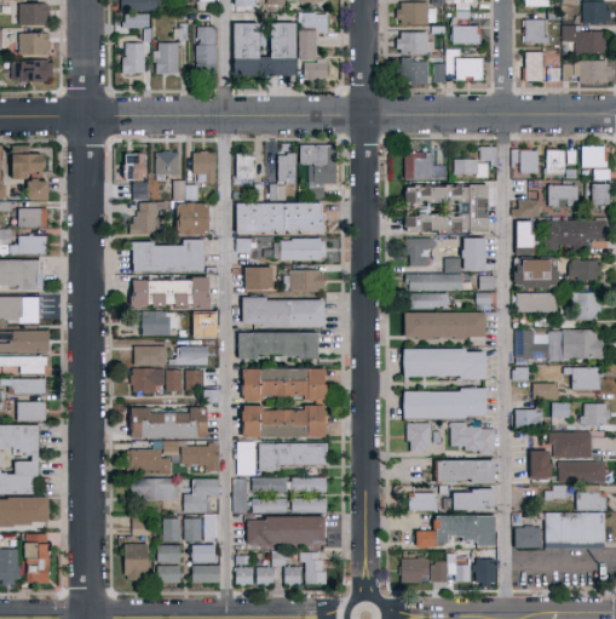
[(120,0),(120,11),(157,12),(156,0),(120,0)]
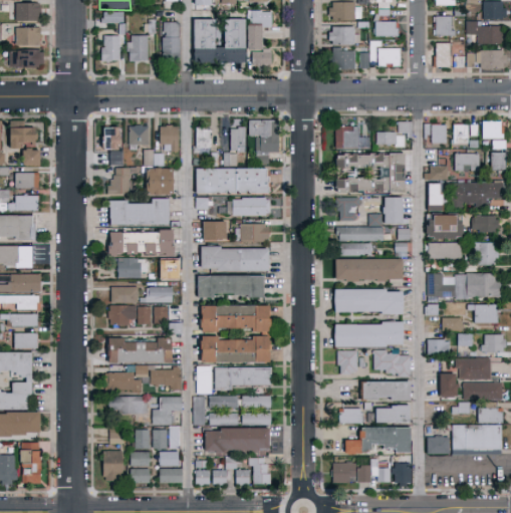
[(505,2),(483,2),(484,19),(505,19),(505,2)]
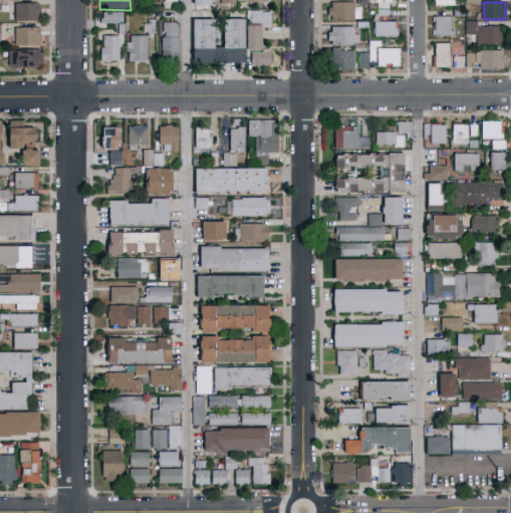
[(16,3),(15,21),(39,22),(40,4),(16,3)]
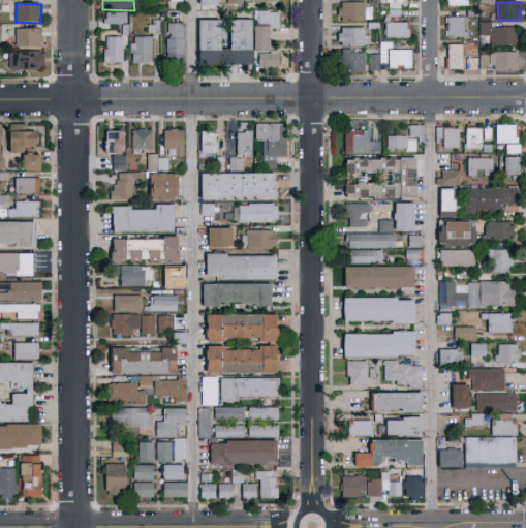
[(373,4),(339,3),(339,21),(372,21),(373,4)]
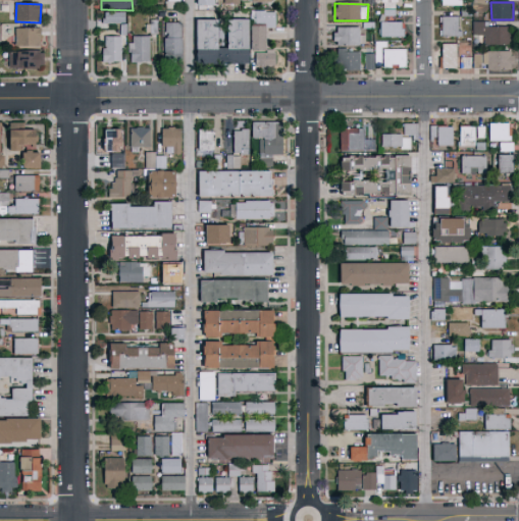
[(276,29),(276,12),(255,11),(254,23),(266,23),(266,28),(276,29)]
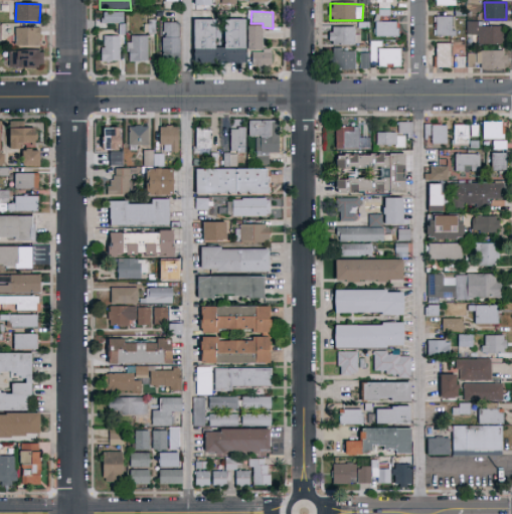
[(124,12),(103,12),(103,23),(124,23),(124,12)]
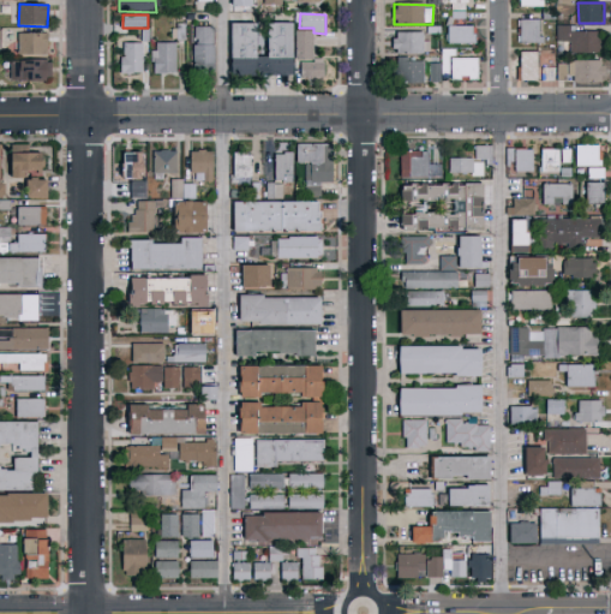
[(541,21),(521,21),(520,42),(540,43),(541,21)]
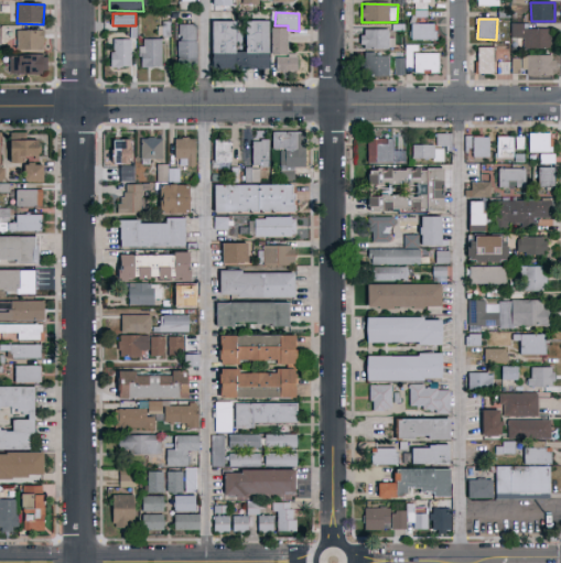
[(243,22),(243,53),(234,53),(234,22),(211,22),(211,69),(267,71),(267,22),(243,22)]
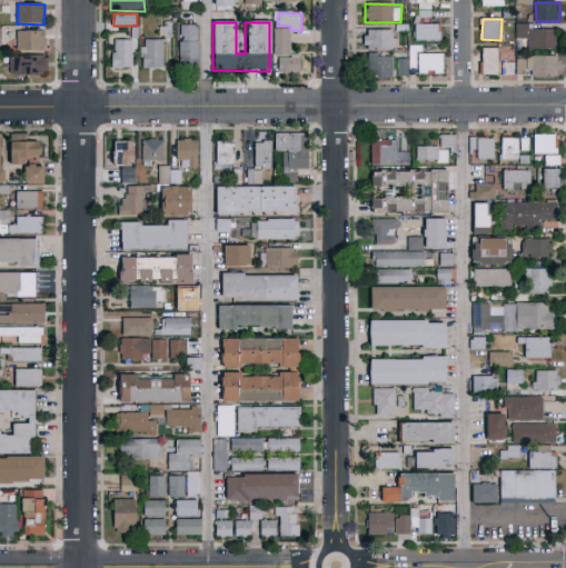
[(200,26),(181,25),(180,66),(199,66),(200,26)]
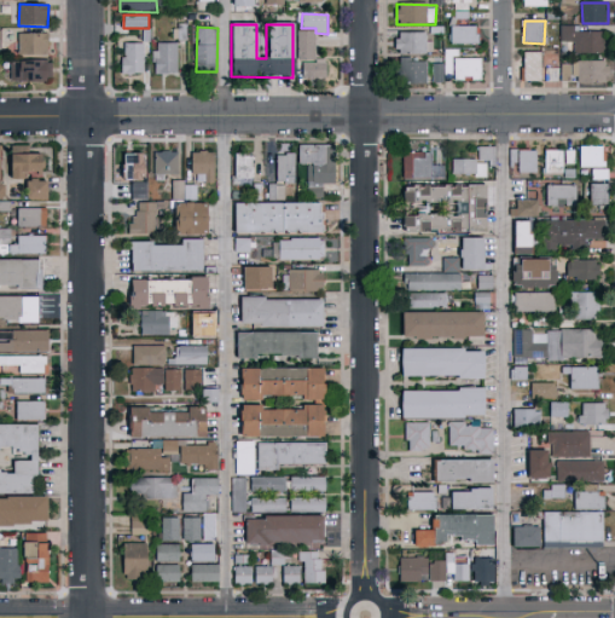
[(479,27),(452,27),(453,45),(479,45),(479,27)]
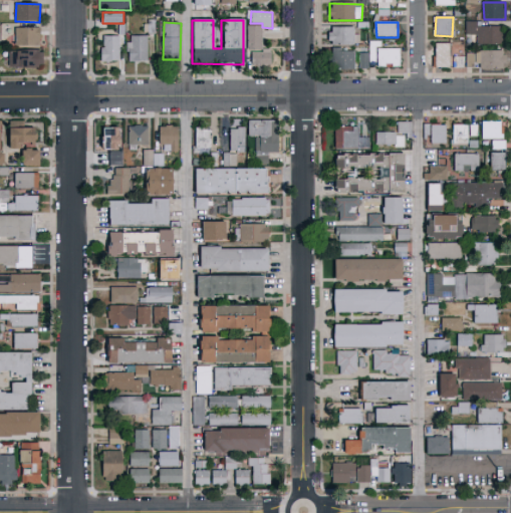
[(478,45),(504,44),(503,26),(482,27),(482,22),(466,22),(467,35),(478,35),(478,45)]
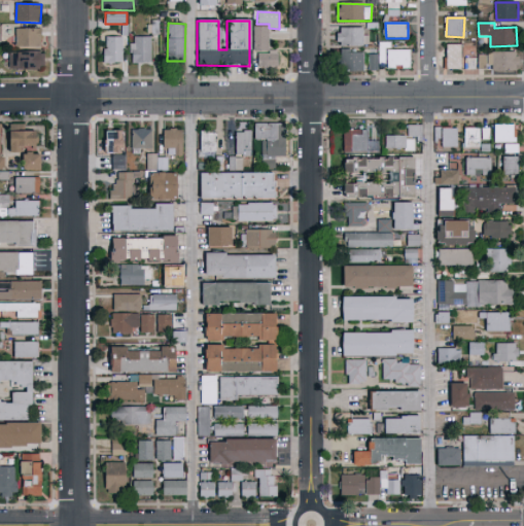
[(252,25),(252,53),(258,53),(257,66),(279,67),(279,50),(268,50),(268,26),(252,25)]
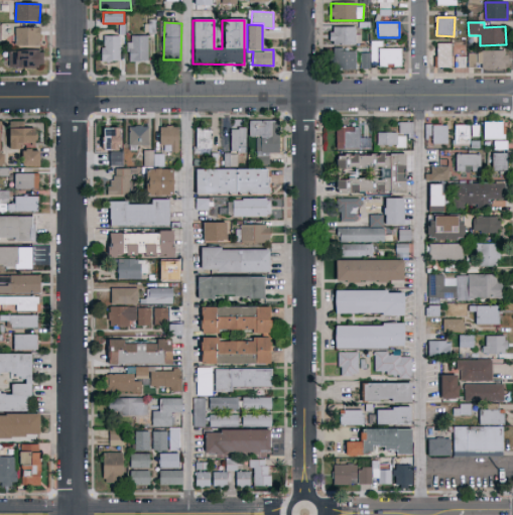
[(40,27),(15,28),(16,46),(40,45),(40,27)]
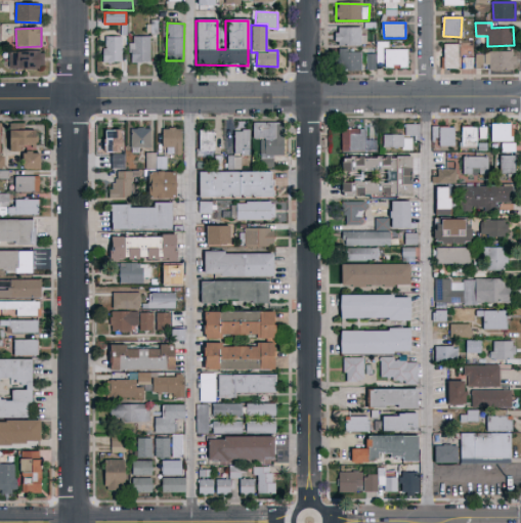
[(337,28),(337,46),(367,45),(367,35),(361,35),(361,28),(337,28)]
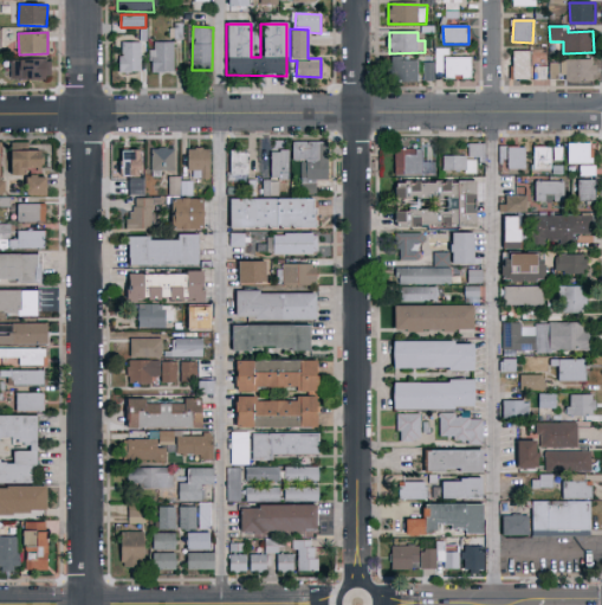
[(175,42),(153,43),(153,72),(176,72),(175,42)]
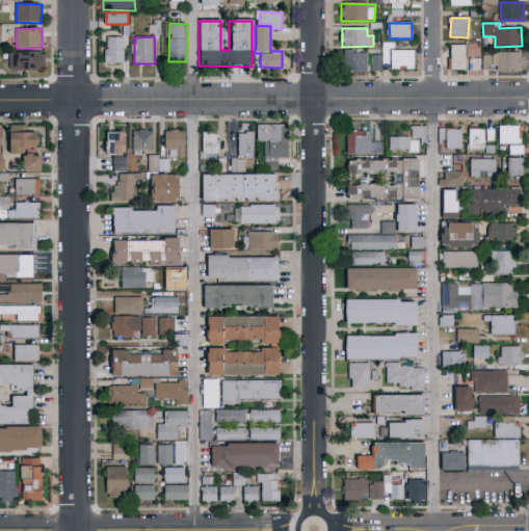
[(125,37),(108,37),(108,51),(105,51),(105,63),(125,63),(125,37)]
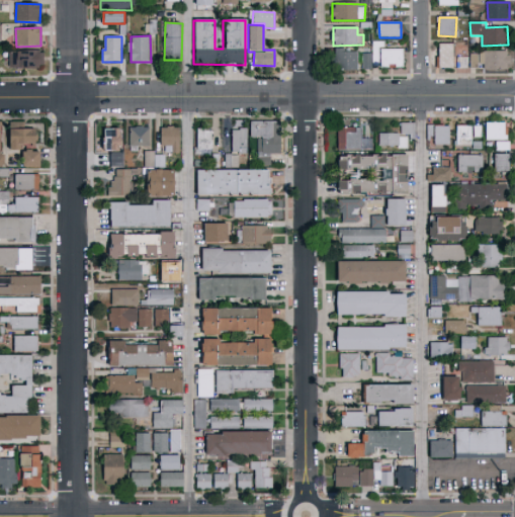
[(403,49),(387,49),(387,41),(373,41),(374,68),(403,67),(403,49)]
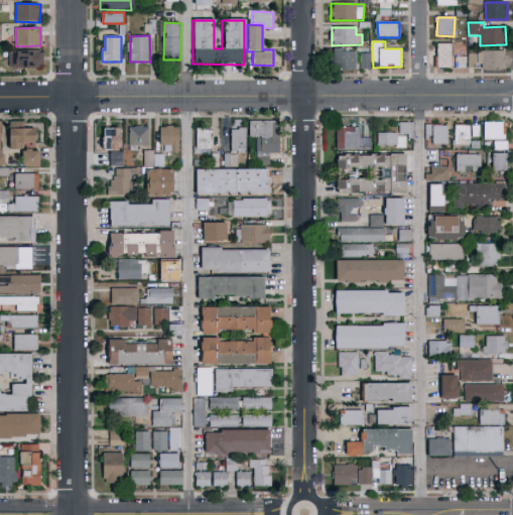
[(437,68),(452,69),(452,43),(437,43),(437,68)]
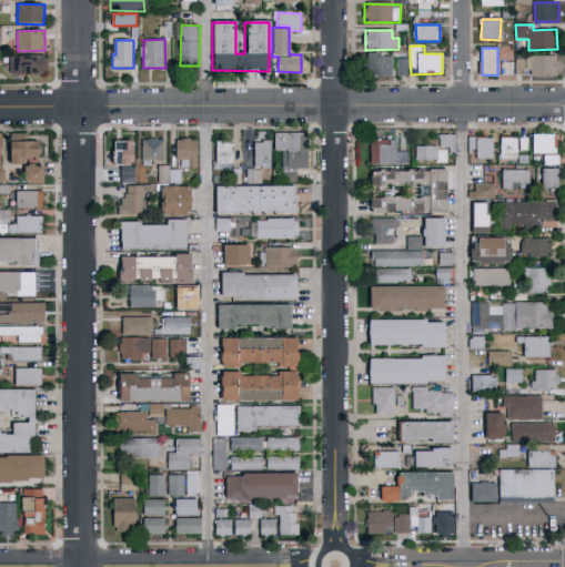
[(393,77),(394,56),(367,54),(367,77),(393,77)]
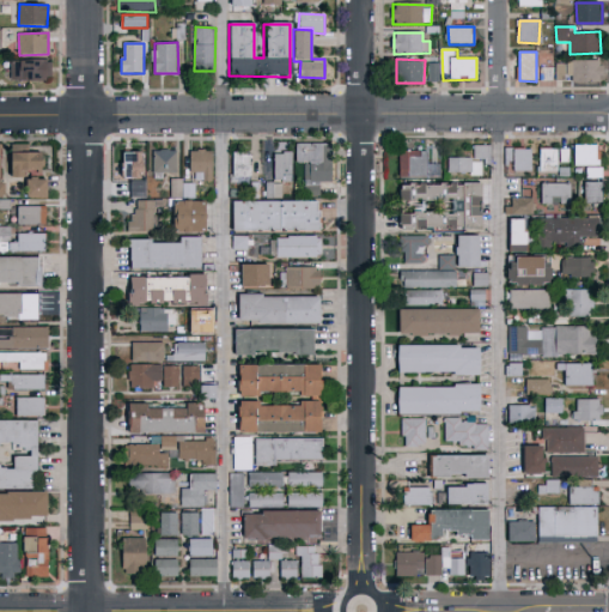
[(50,80),(50,61),(11,60),(10,80),(50,80)]
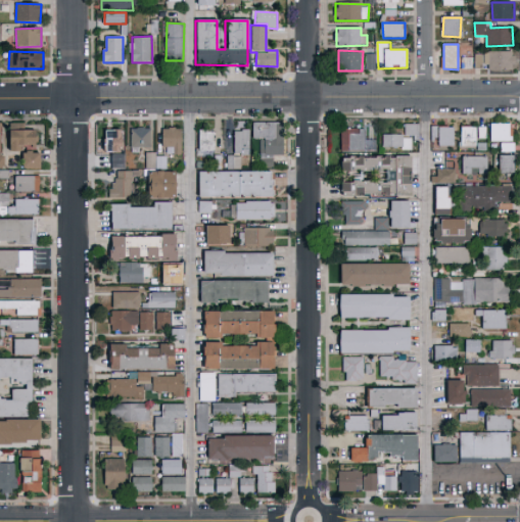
[(514,51),(485,52),(485,70),(515,70),(514,51)]
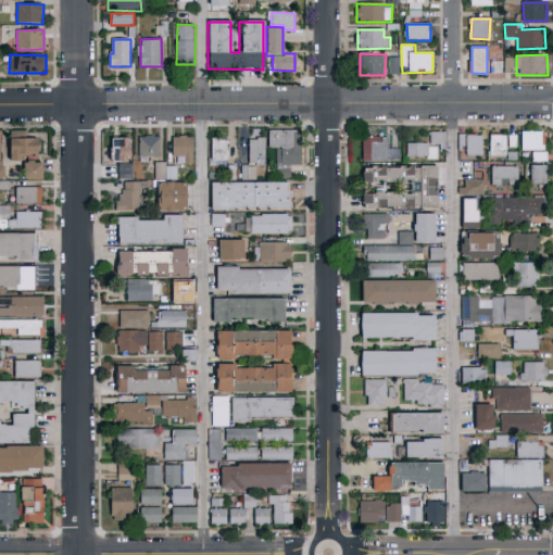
[(390,75),(401,74),(400,58),(390,58),(390,75)]
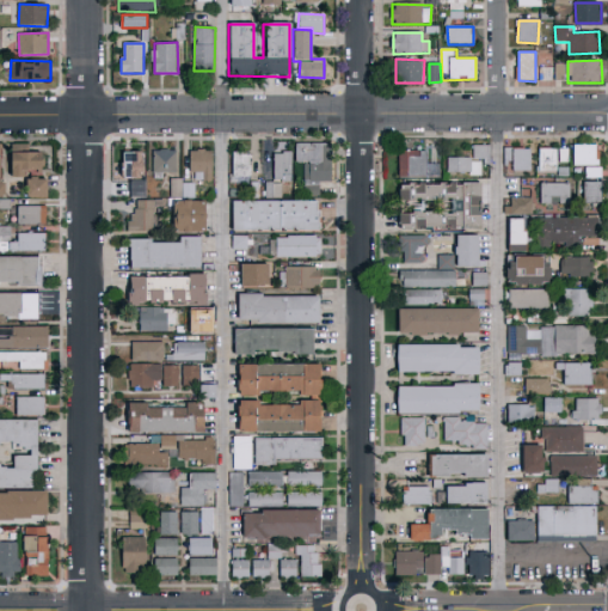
[(565,80),(564,66),(540,66),(540,81),(565,80)]
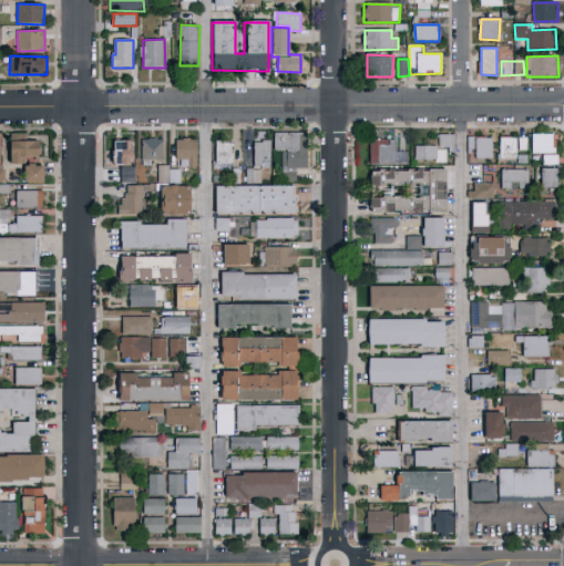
[(270,132),(262,131),(260,142),(249,141),(248,166),(269,167),(270,132)]
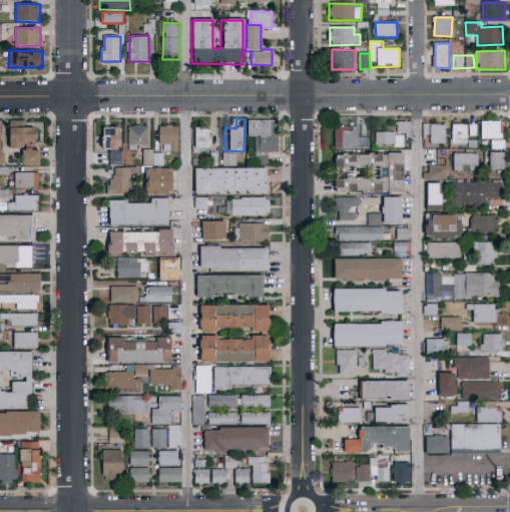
[(278,151),(279,119),(247,119),(246,135),(256,135),(256,162),(269,163),(269,151),(278,151)]
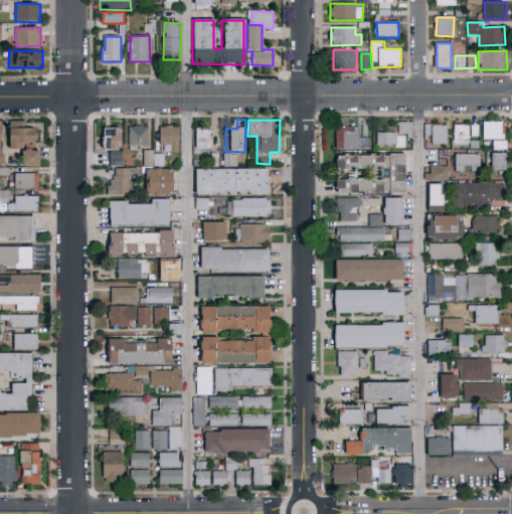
[(412,136),(413,122),(398,121),(398,136),(412,136)]
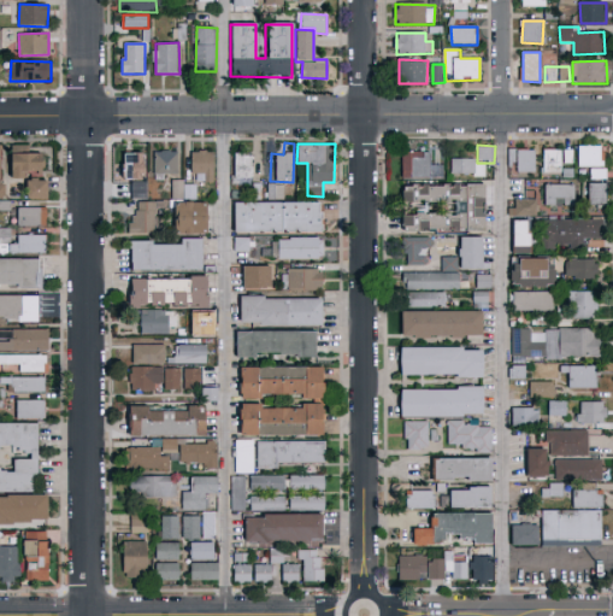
[(602,145),(577,145),(578,165),(602,165),(602,145)]
